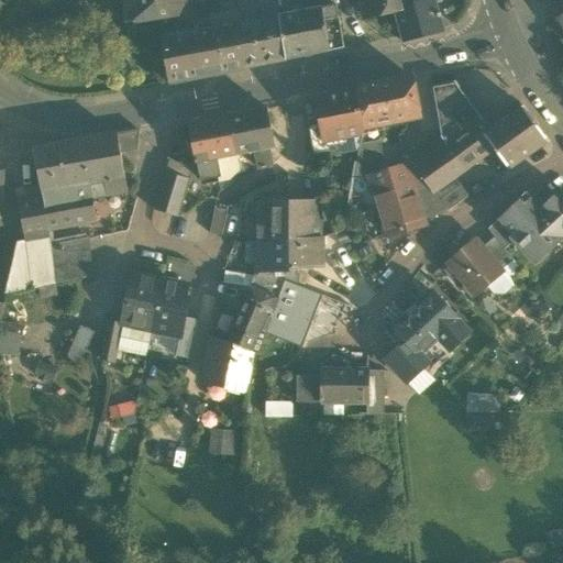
[(48,0),(52,13),(81,8),(79,0),(48,0)]
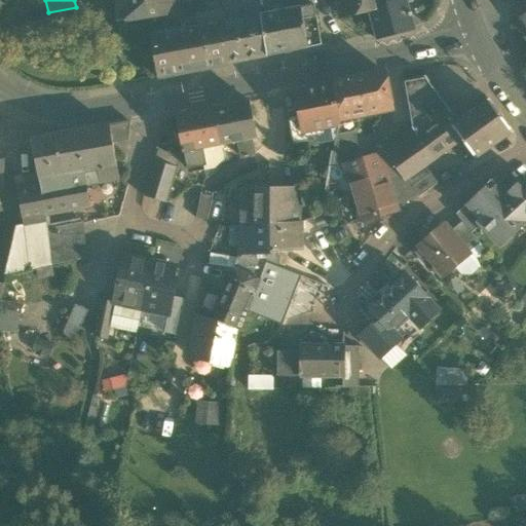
[(148,16),(145,0),(118,0),(121,21),(148,16)]
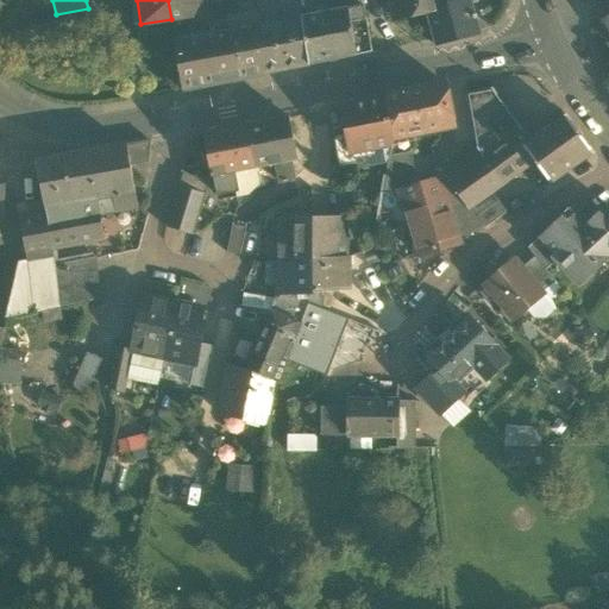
[(201,0),(168,0),(171,19),(203,13),(201,0)]
